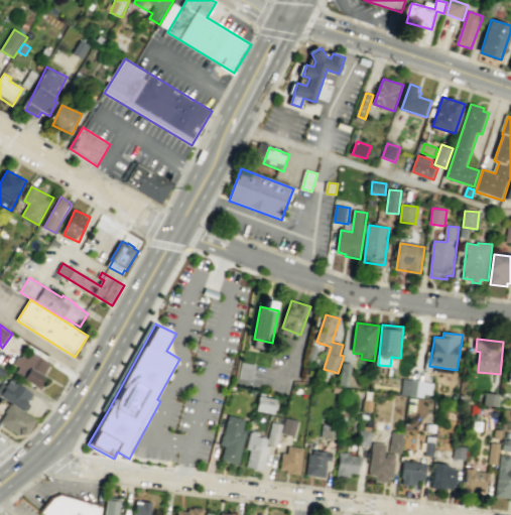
[(16,377),(41,387),(52,362),(32,354),(30,360),(19,356),(15,365),(20,367),(16,377)]
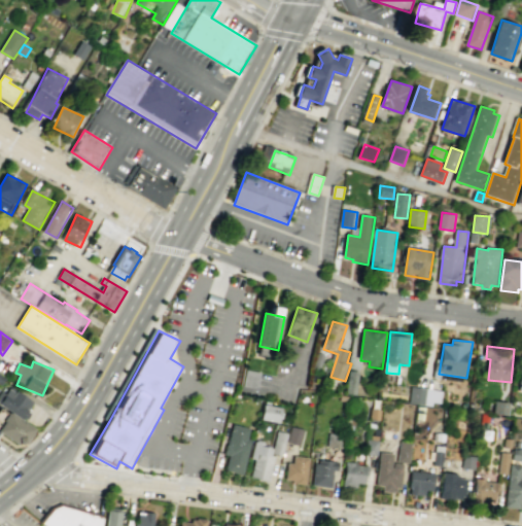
[(261,389),(246,387),(249,371),(264,374),(261,389)]
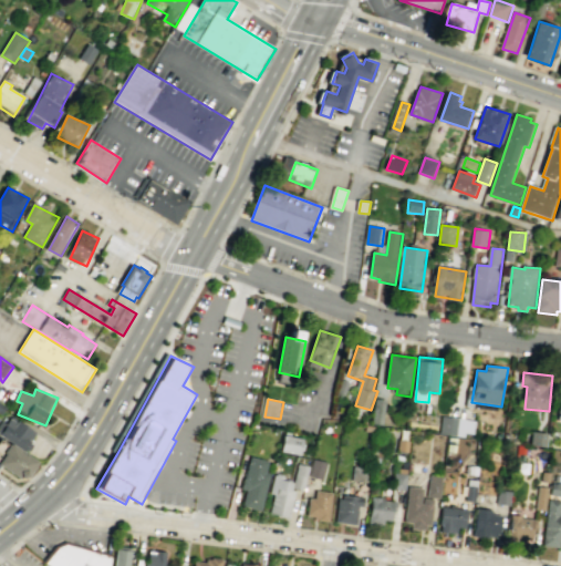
[(374,424),(377,399),(387,400),(384,426),(374,424)]
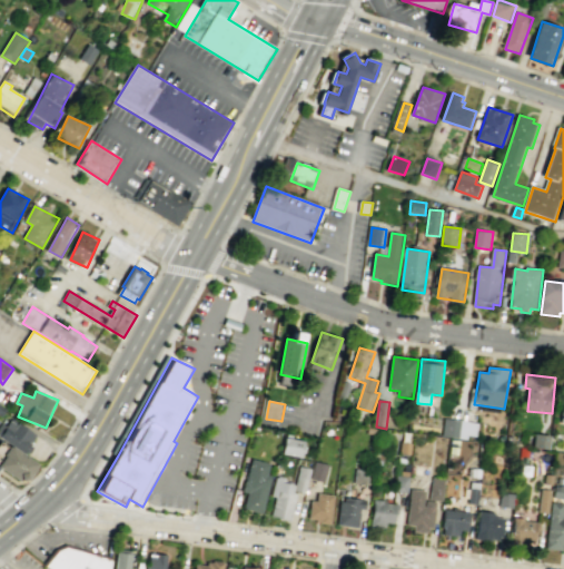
[(444,438),(446,419),(472,422),(470,441),(444,438)]
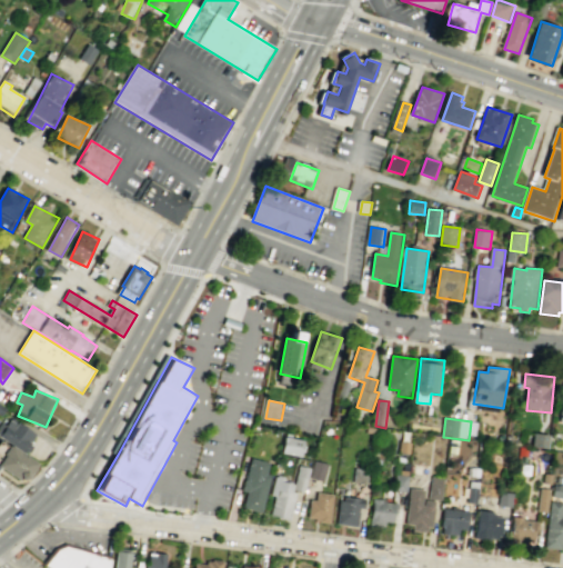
[(4,424),(0,429),(0,435),(29,452),(39,435),(12,419),(9,426),(4,424)]
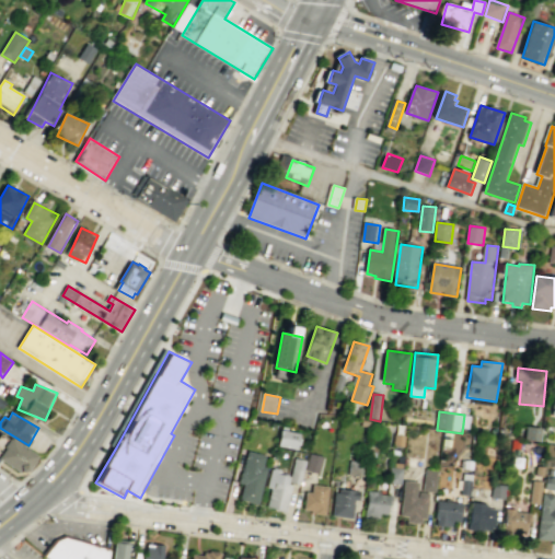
[(527,441),(528,427),(544,429),(542,443),(527,441)]
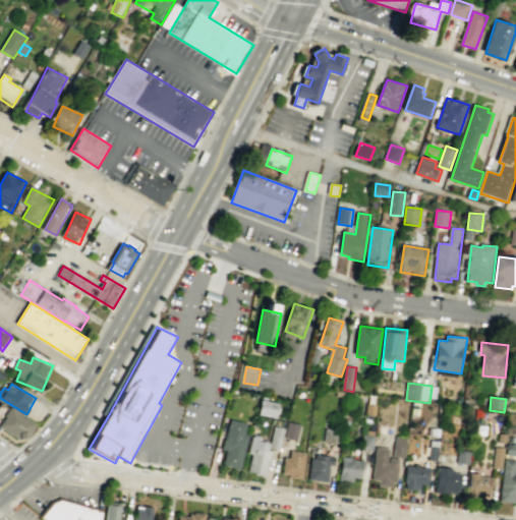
[(261,415),(264,401),(281,404),(278,418),(261,415)]
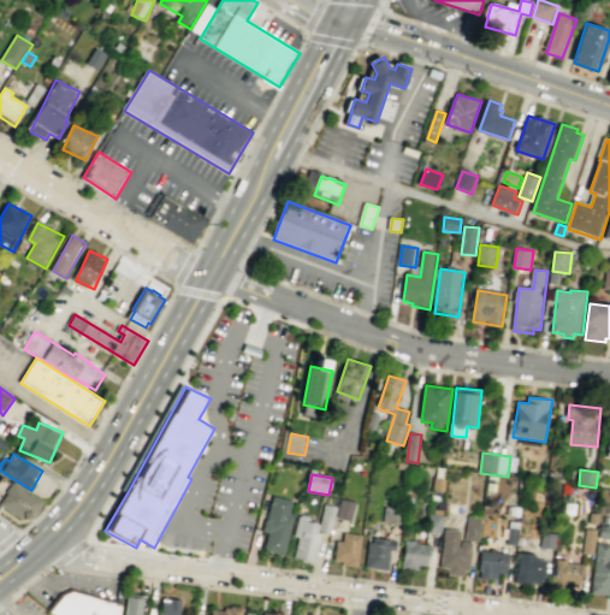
[(434,490),(437,478),(448,480),(446,491),(434,490)]
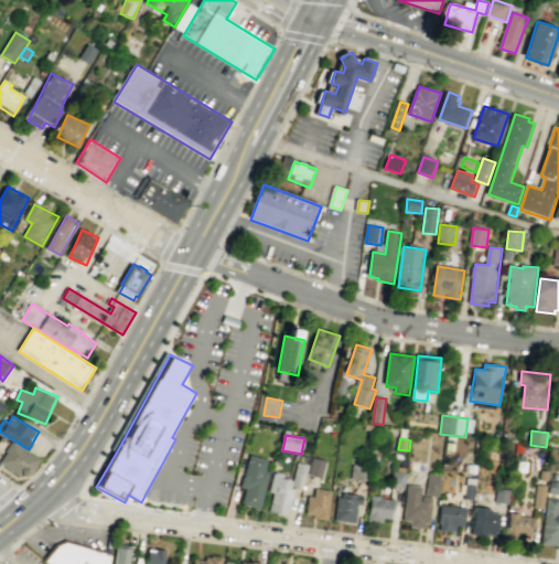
[(0,461),(0,463),(25,480),(39,460),(13,443),(0,461)]
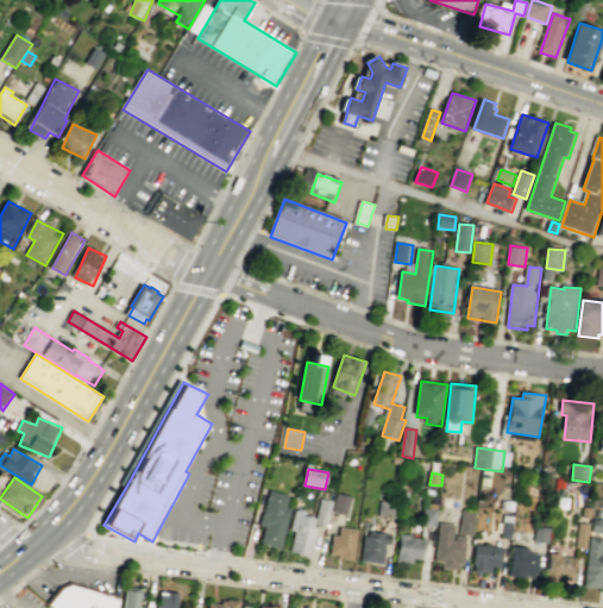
[(282,550),(263,544),(268,527),(262,526),(272,490),(291,496),(288,508),(294,509),(282,550)]
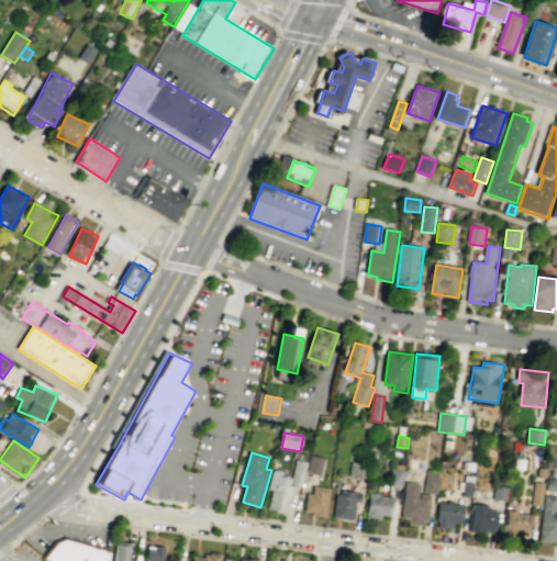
[(310,472),(314,456),(329,459),(324,475),(310,472)]
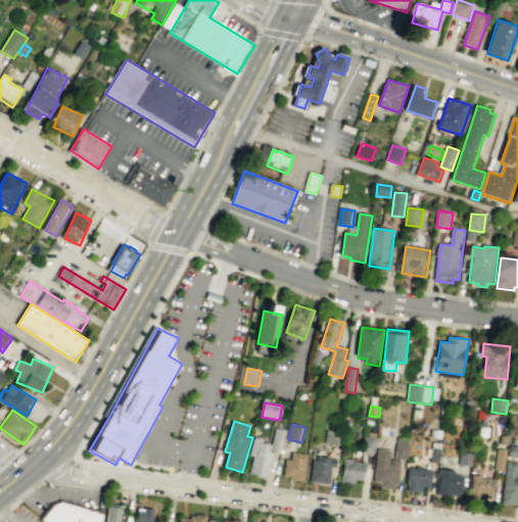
[(272,451),(278,428),(288,431),(282,454),(272,451)]
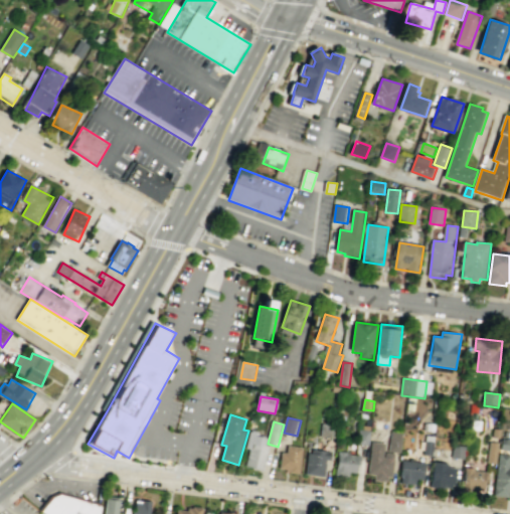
[(323,438),(325,423),(338,425),(337,439),(323,438)]
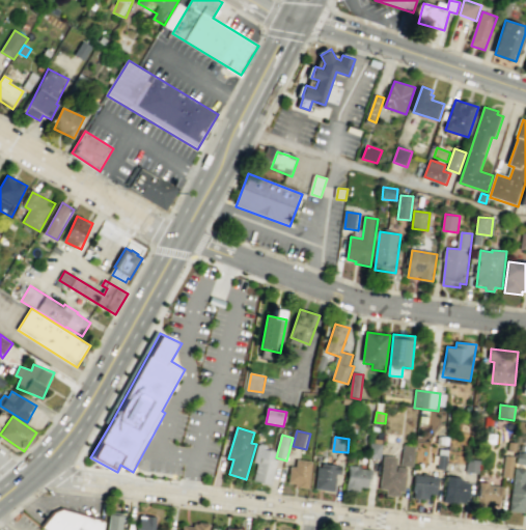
[(370,457),(372,444),(384,445),(383,459),(370,457)]
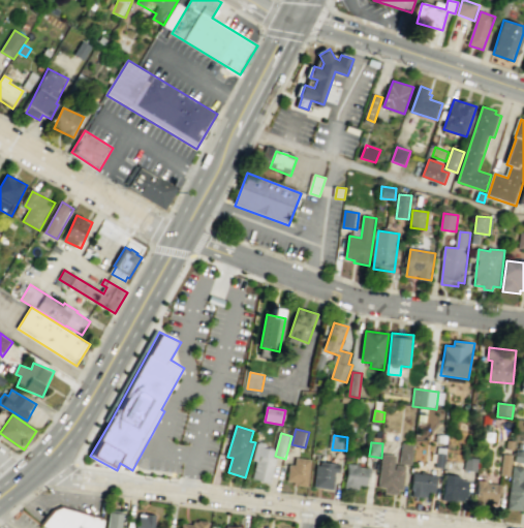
[(401,464),(403,442),(415,444),(412,466),(401,464)]
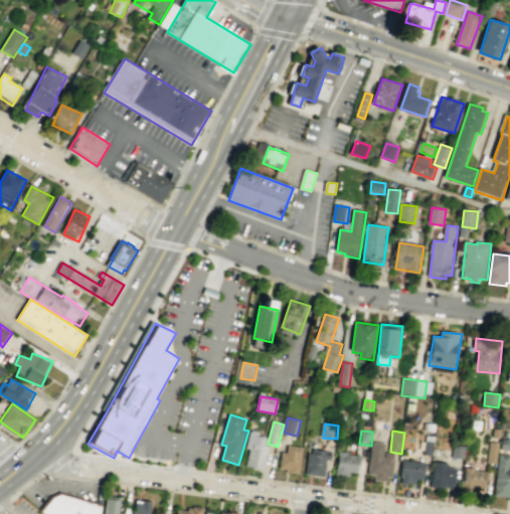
[(267,446),(271,447),(265,472),(247,467),(251,450),(246,449),(250,435),(268,440),(267,446)]
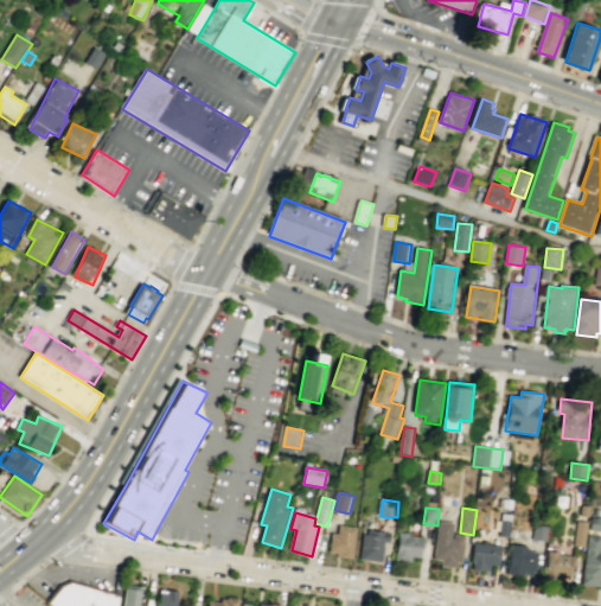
[(500,537),(503,520),(513,522),(511,538),(500,537)]
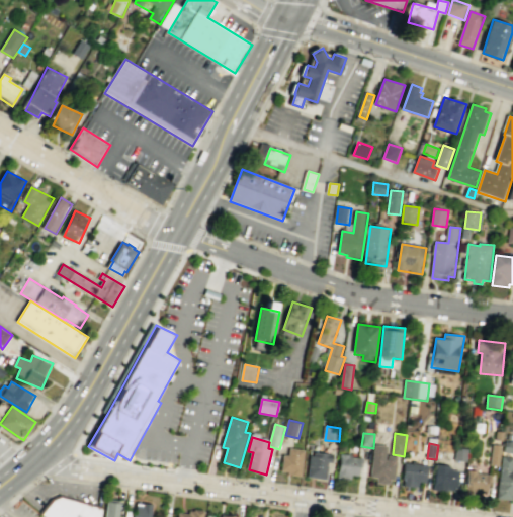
[(491,465),(494,444),(503,445),(501,466),(491,465)]
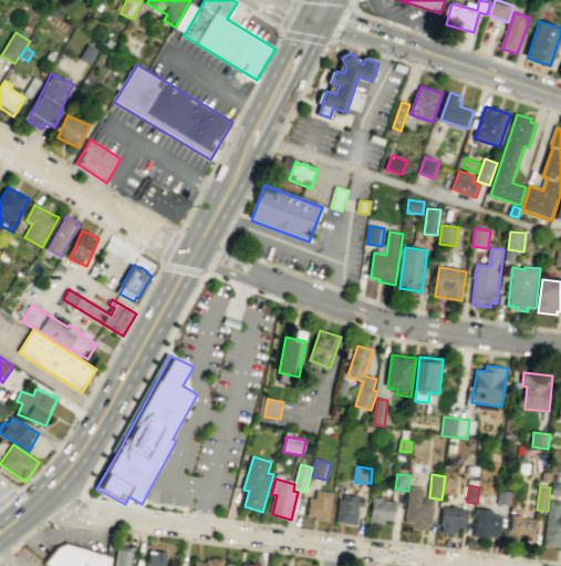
[(426,489),(411,487),(407,523),(414,524),(414,528),(434,531),(436,500),(425,498),(426,489)]
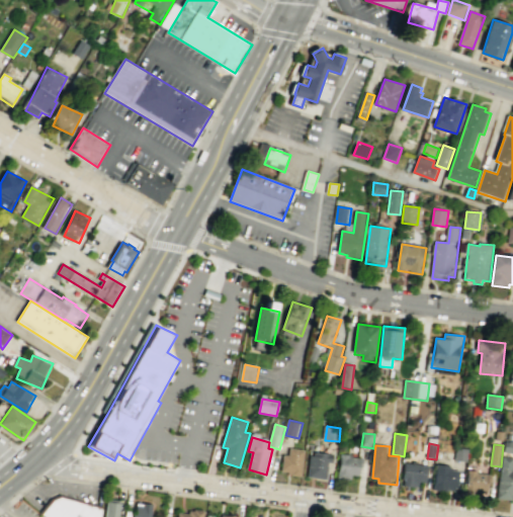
[(456,461),(457,447),(469,449),(467,462),(456,461)]
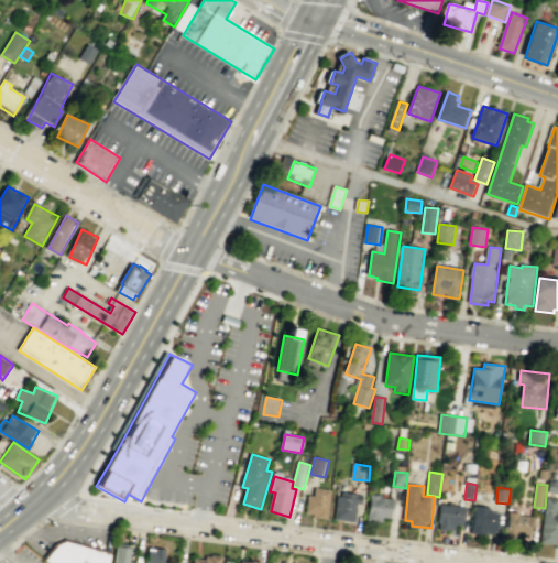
[(307,513),(309,496),(316,497),(316,489),(332,491),(329,520),(316,518),(316,515),(307,513)]
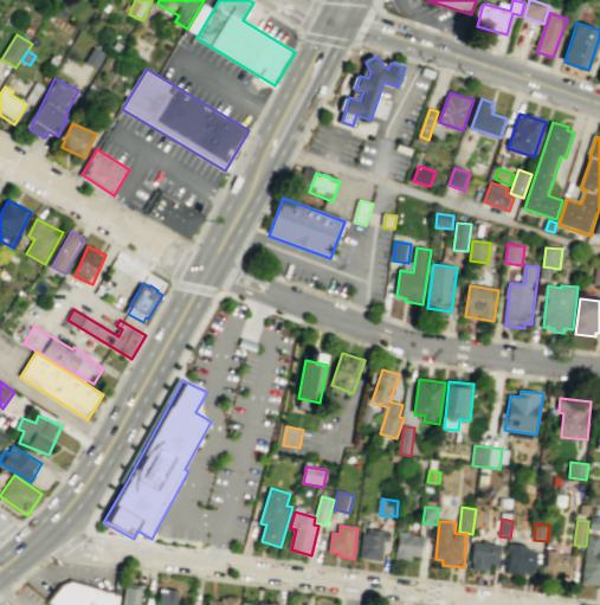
[(393,532),(366,529),(362,559),(385,561),(386,541),(391,542),(393,532)]
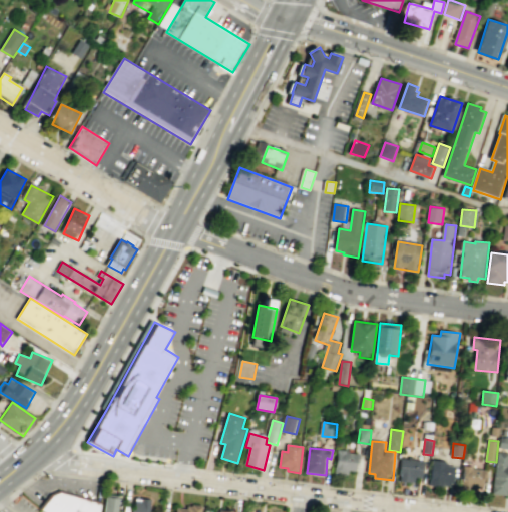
[(358,474),(360,453),(339,451),(337,472),(358,474)]
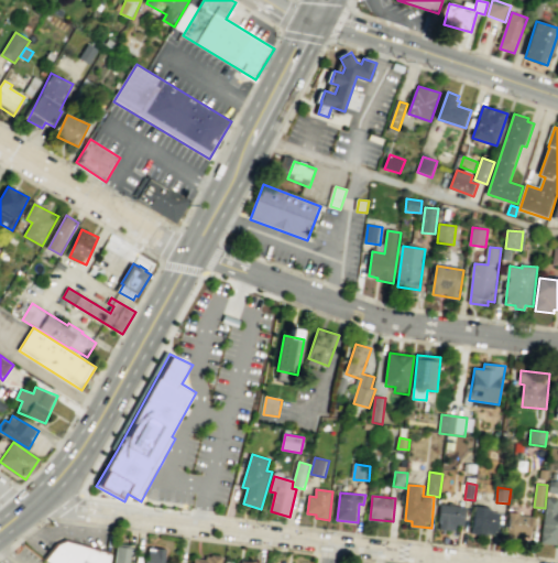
[(557,498),(546,498),(544,543),(557,543),(557,498)]
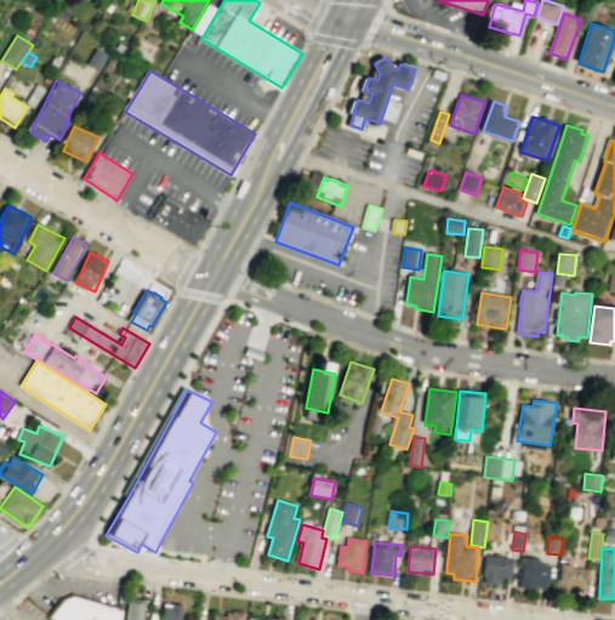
[(505,579),(513,580),(514,558),(487,557),(485,584),(504,585),(505,579)]
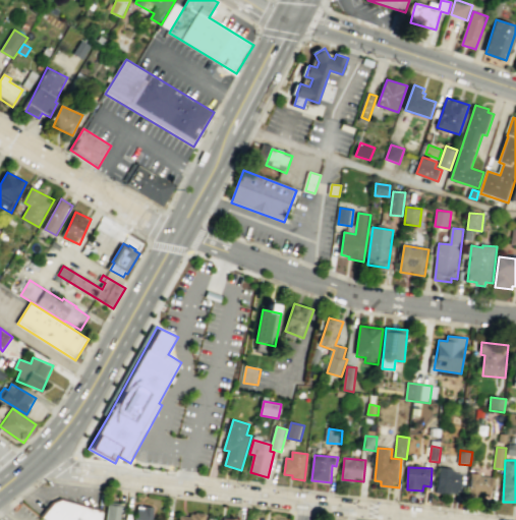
[(463,471),(440,469),(439,494),(462,495),(463,471)]
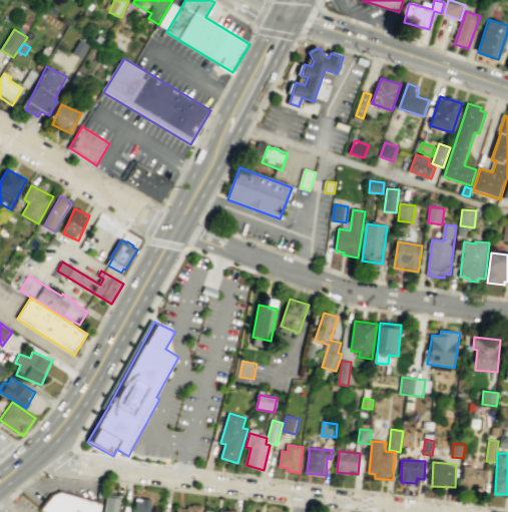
[(462,490),(484,493),(487,470),(465,467),(462,490)]
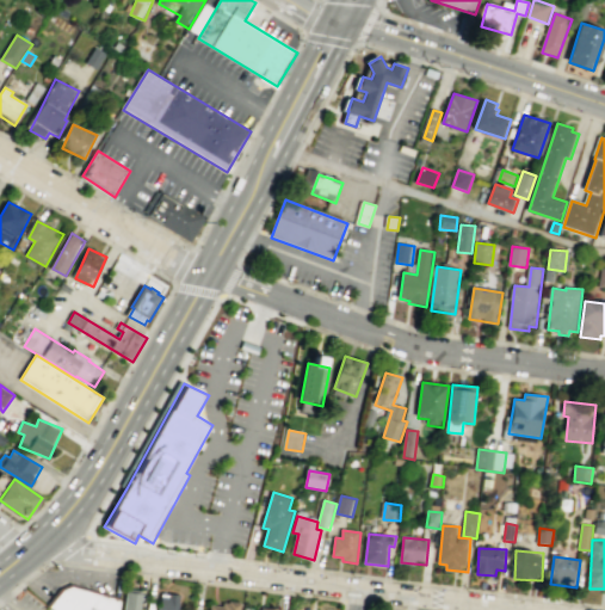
[(121,609),(123,598),(73,583),(62,589),(49,604),(56,609),(121,609)]
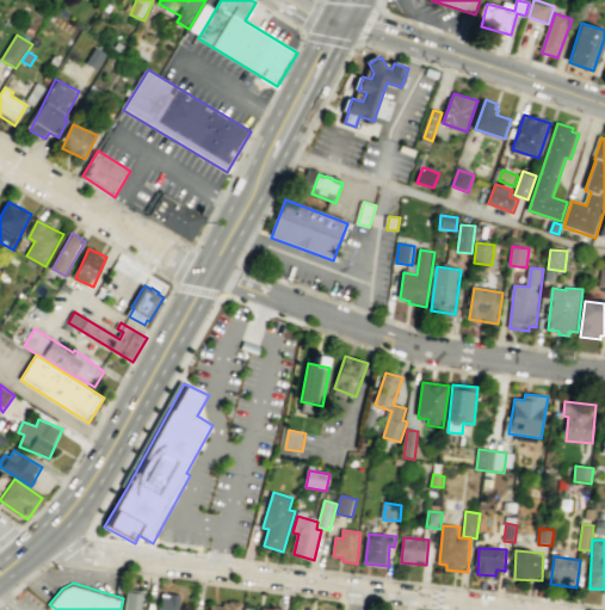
[(124,609),(128,592),(143,595),(141,609),(124,609)]
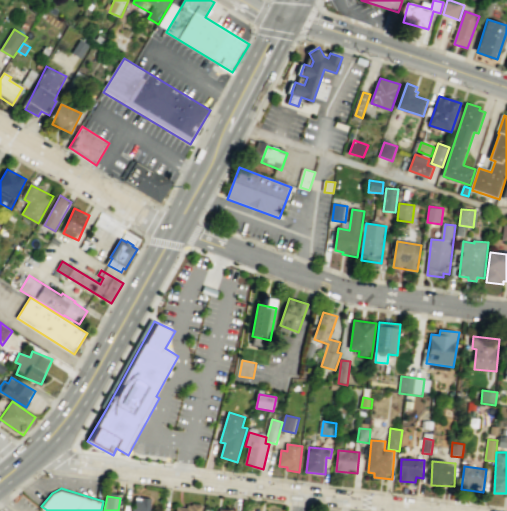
[(133,510),(136,510),(138,498),(152,499),(150,510),(133,510)]
